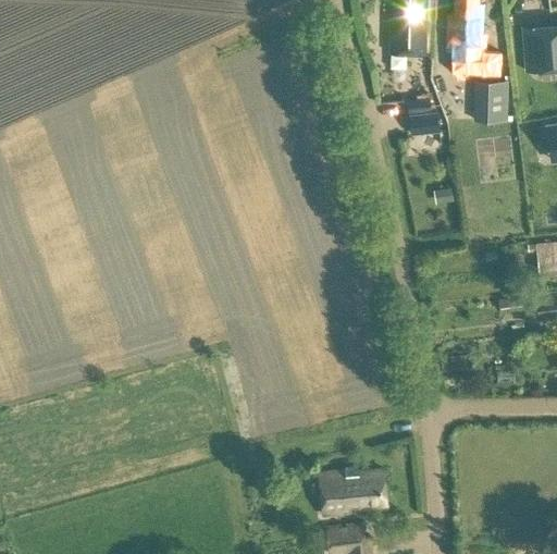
[(390,21),(387,54),(423,57),(426,7),(421,5),(421,0),(396,0),(395,22),(390,21)]
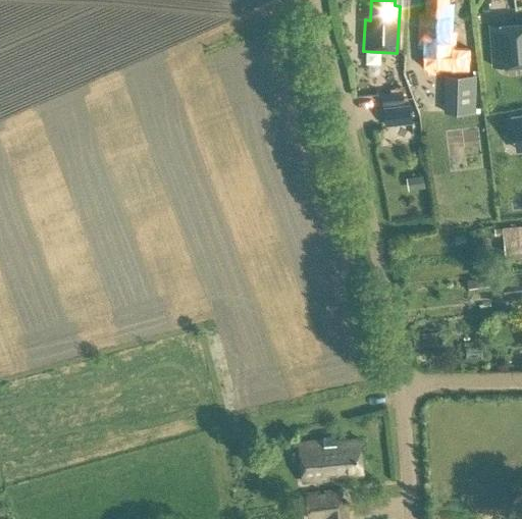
[(424,51),(423,69),(431,70),(431,75),(442,75),(442,70),(467,71),(467,52),(453,51),(454,5),(449,5),(448,0),(424,0),(425,16),(417,16),(416,50),(424,51)]
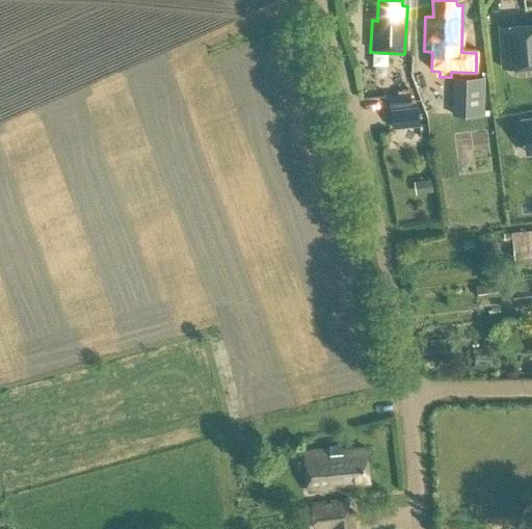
[(531,23),(498,27),(502,70),(531,67),(531,23)]
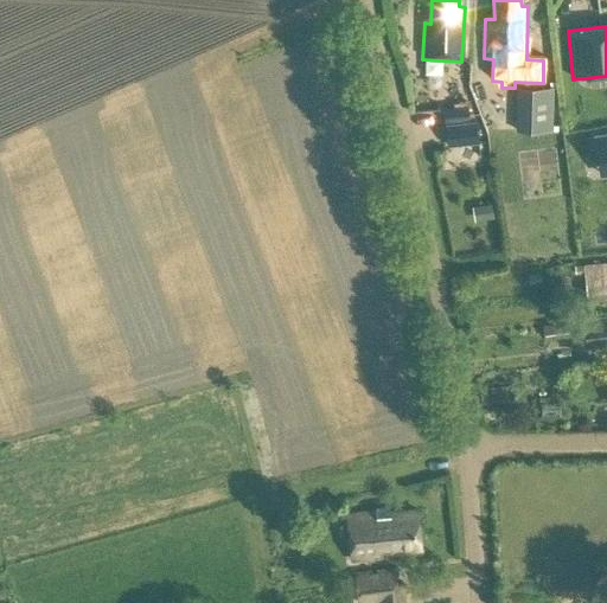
[(553,134),(554,89),(517,89),(516,133),(553,134)]
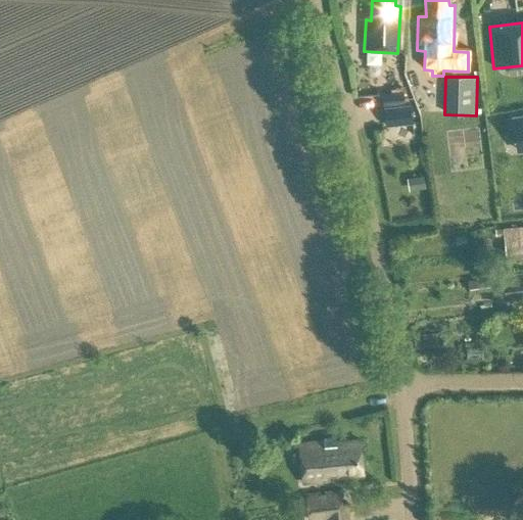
[(382,95),(383,108),(405,106),(403,93),(382,95)]
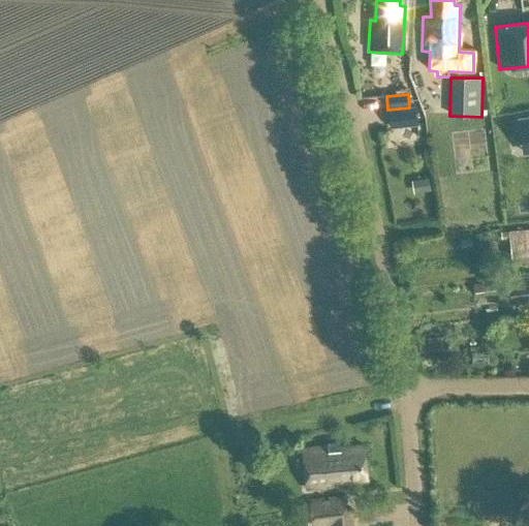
[(415,107),(387,111),(390,129),(417,126),(415,107)]
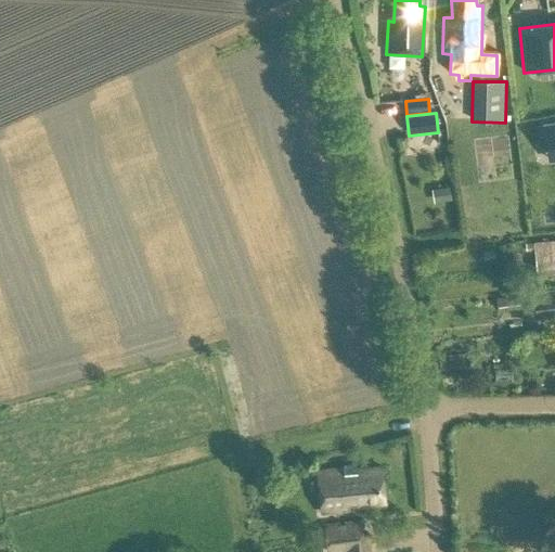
[(449,188),(431,191),(435,205),(452,201),(449,188)]
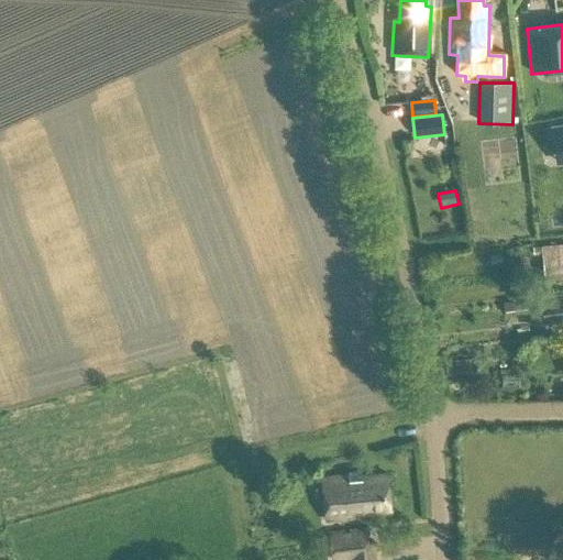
[(562,241),(549,242),(551,276),(562,275),(562,241)]
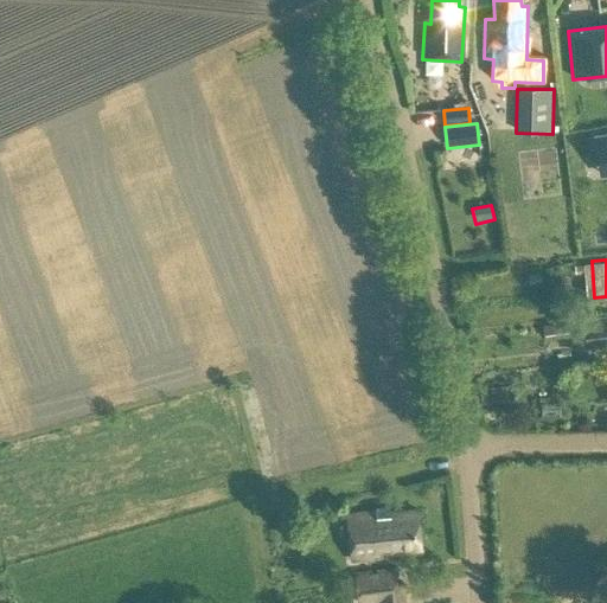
[(606,318),(583,321),(587,351),(606,347),(606,318)]
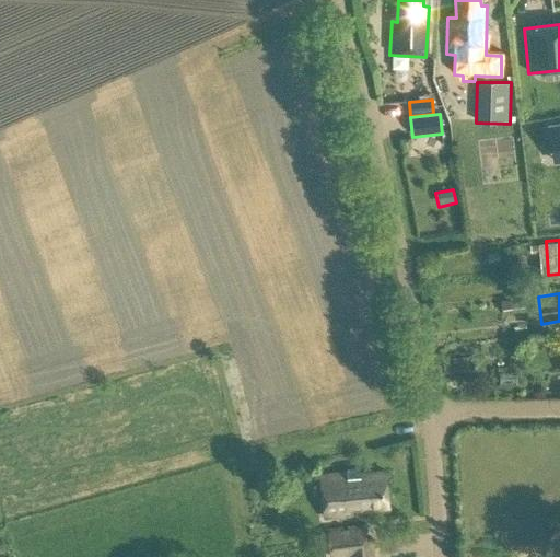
[(386,470),(360,472),(360,465),(347,466),(347,472),(322,474),(326,519),(364,515),(364,512),(389,510),(386,470)]
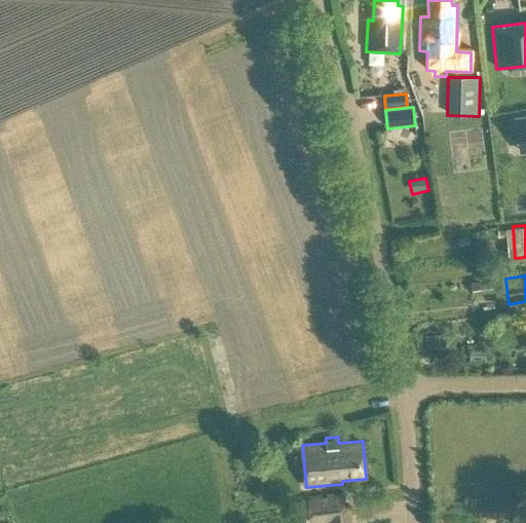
[(343,495),(307,499),(310,522),(352,522),(351,510),(344,511),(343,495)]
